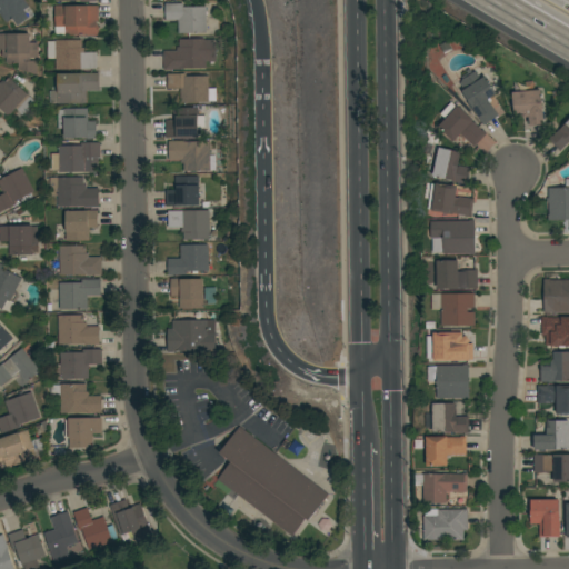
[(23,0),(29,7),(25,10),(29,17),(18,26),(12,19),(7,23),(0,15),(0,0),(23,0)]
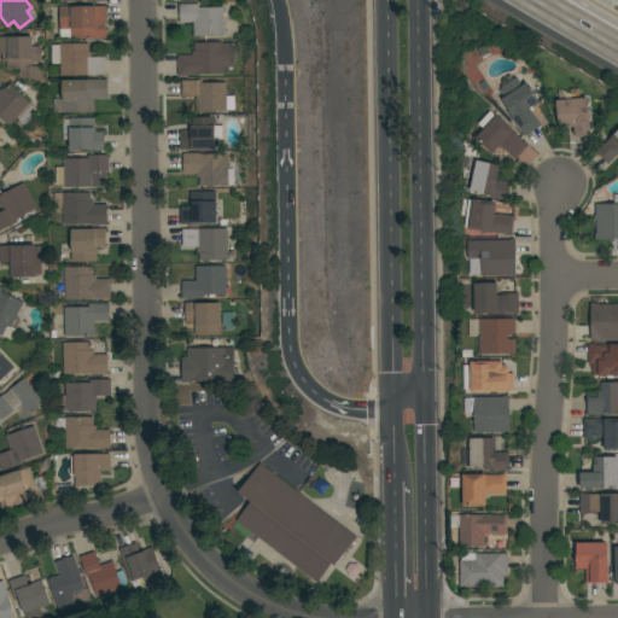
[(199,4),(199,7),(223,7),(225,36),(194,36),(193,22),(180,22),(180,4),(199,4)]
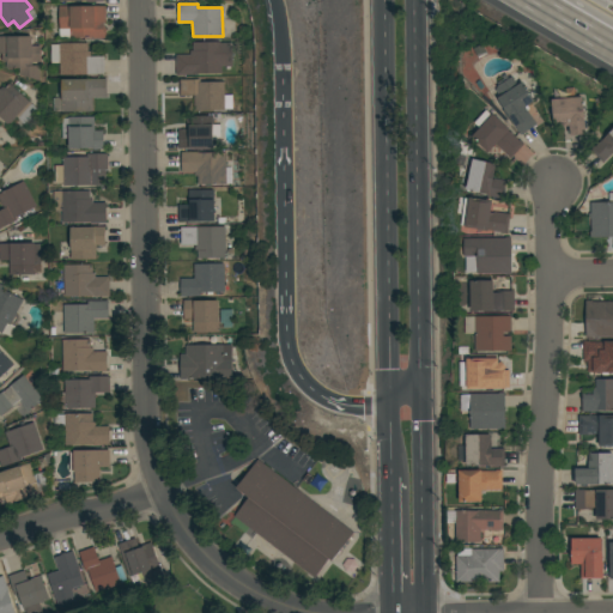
[(70,38),(70,29),(60,29),(59,6),(70,6),(70,7),(105,6),(107,23),(103,23),(103,25),(105,25),(105,38),(70,38)]
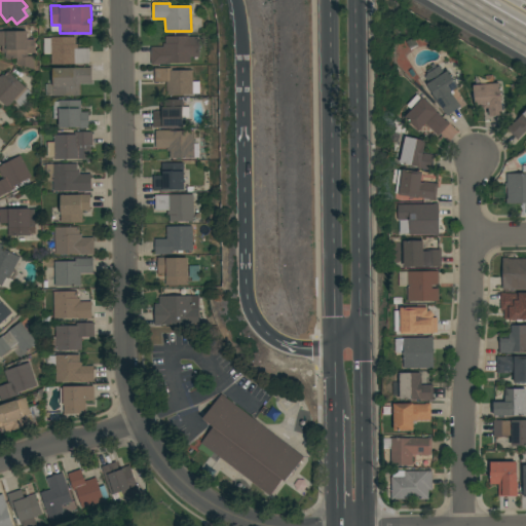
[(6,52),(2,52),(2,46),(0,46),(0,31),(28,31),(28,39),(35,39),(35,53),(28,53),(28,57),(34,57),(34,70),(16,65),(16,59),(8,59),(6,59),(6,52)]
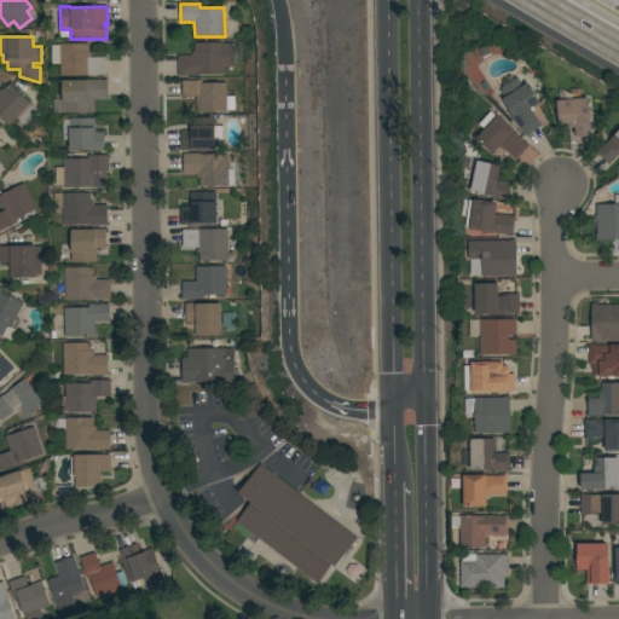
[(178,56),(192,56),(192,51),(195,51),(195,44),(223,42),(223,44),(235,44),(235,67),(224,68),(224,75),(197,75),(197,76),(178,76),(178,56)]
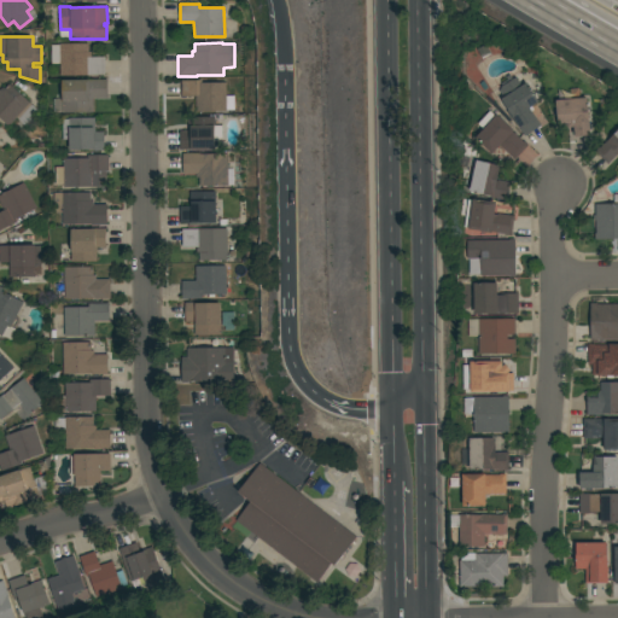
[(60,45),(60,44),(89,44),(89,52),(92,52),(92,57),(106,57),(106,76),(60,76),(60,64),(52,64),(51,45),(60,45)]
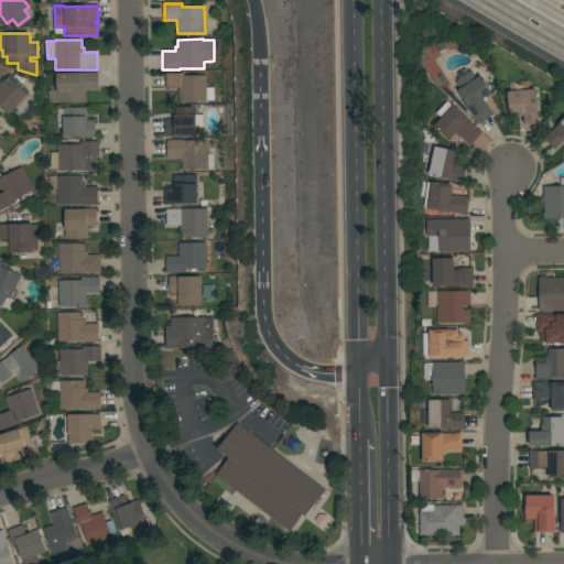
[(472,71),(476,78),(480,76),(492,93),(484,99),(488,107),(489,107),(494,115),(479,125),(475,118),(457,90),(462,88),(457,80),(472,71)]
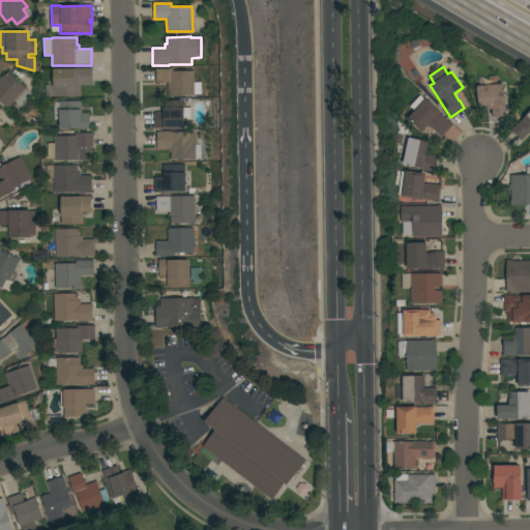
[(54,69),(77,69),(77,68),(92,68),(93,84),(80,84),(80,96),(54,97),(54,69)]
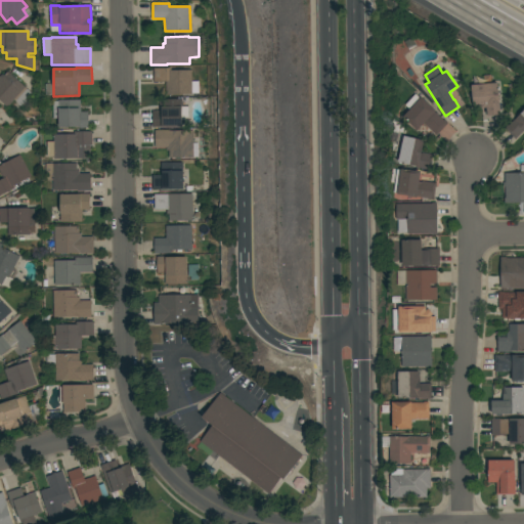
[(154,69),(171,68),(171,71),(191,70),(192,94),(167,95),(166,82),(155,82),(154,69)]
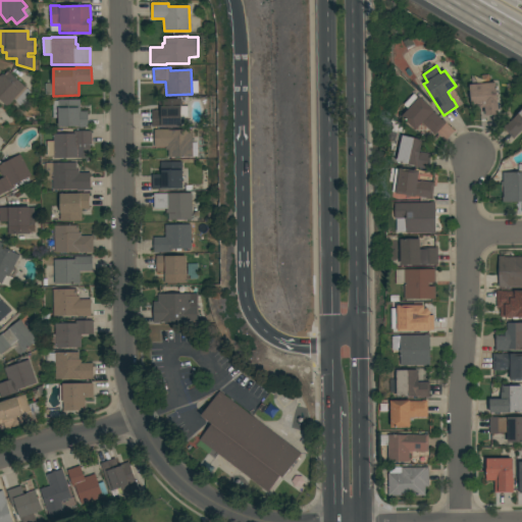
[(0,75),(2,73),(4,75),(8,70),(33,94),(21,106),(14,100),(7,107),(0,100),(0,75)]
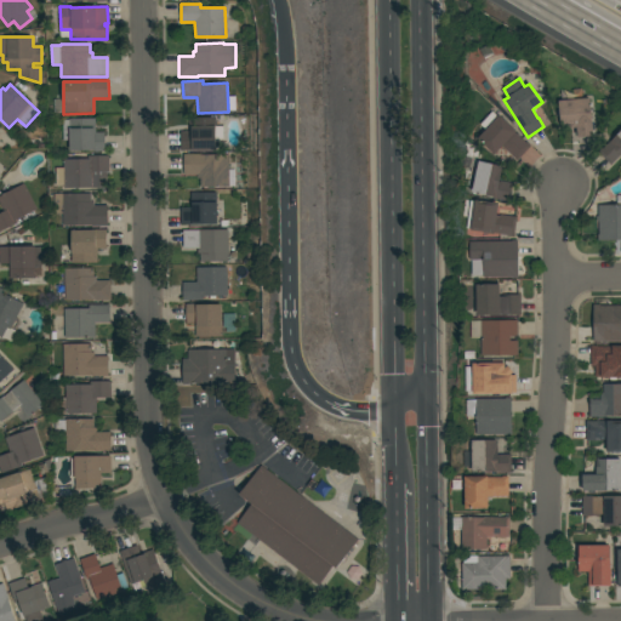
[(585,91),(585,100),(591,98),(592,121),(593,121),(594,137),(570,138),(570,136),(577,135),(576,126),(569,126),(569,125),(560,125),(559,102),(569,101),(569,92),(585,91)]
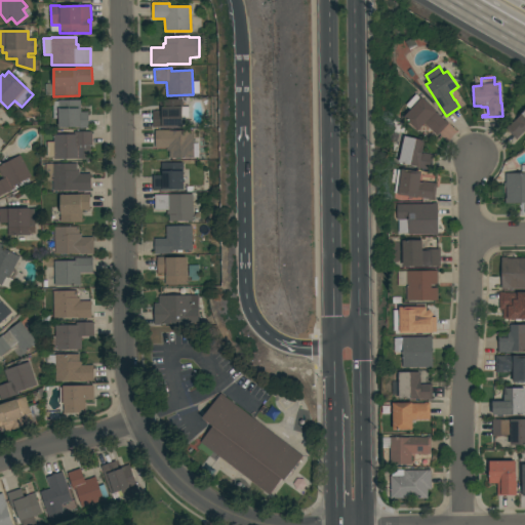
[(425,124),(417,131),(403,117),(421,97),(445,122),(446,121),(449,123),(437,135),(425,124)]
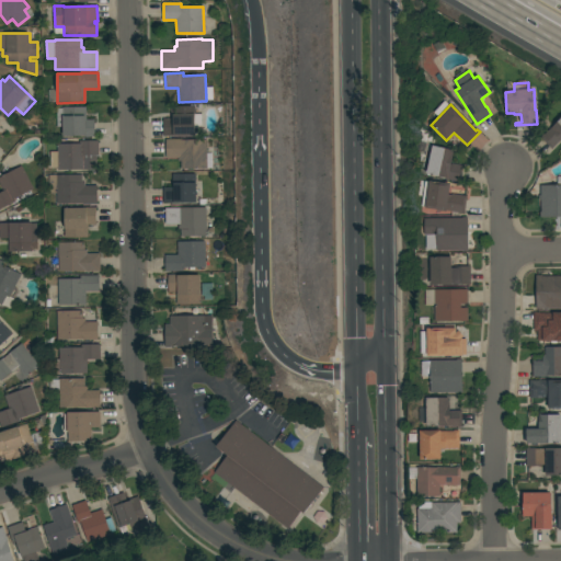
[(171,118),(171,106),(195,106),(195,114),(203,114),(203,126),(195,126),(195,136),(174,135),(174,136),(163,137),(163,118),(171,118)]
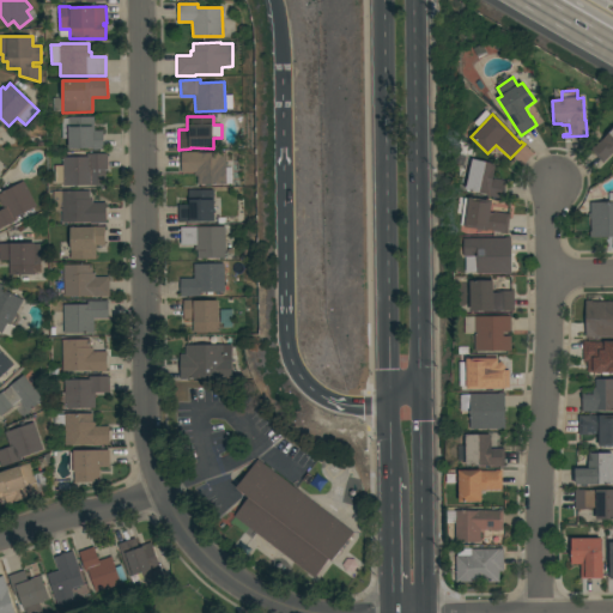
[(92,150),(92,149),(68,149),(68,139),(62,139),(62,119),(68,119),(68,117),(95,117),(95,131),(104,131),(104,150),(92,150)]
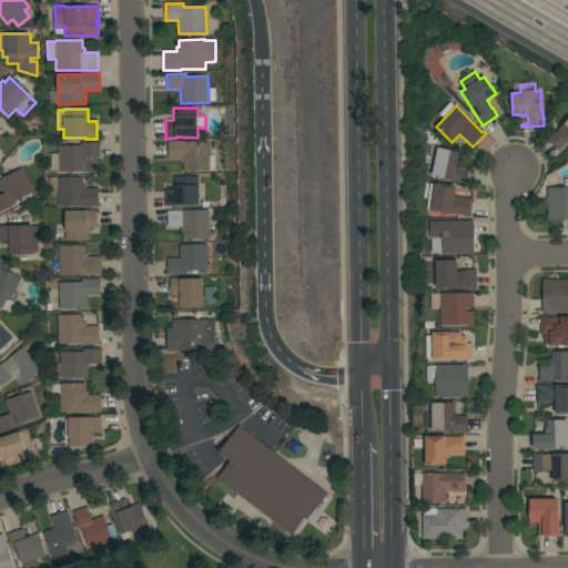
[(567,142),(559,151),(547,139),(550,135),(550,137),(567,119),(567,142)]
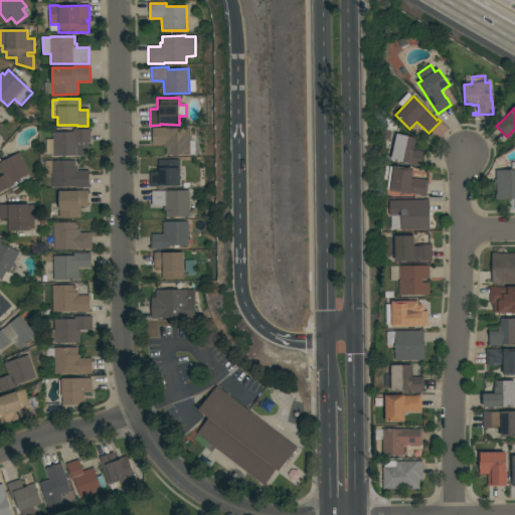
[(167,128),(167,129),(189,129),(190,141),(195,141),(195,155),(166,155),(166,148),(164,148),(164,145),(153,145),(153,128),(167,128)]
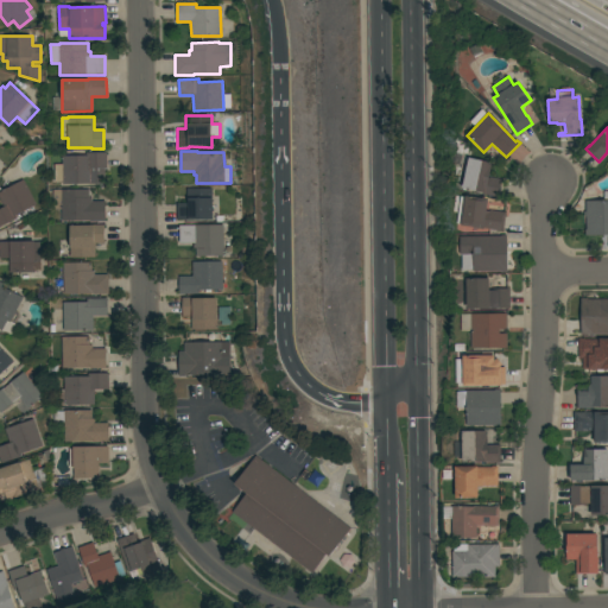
[(107,169),(105,169),(106,183),(63,184),(63,182),(55,182),(55,165),(63,164),(63,157),(86,156),(86,152),(107,152),(107,169)]
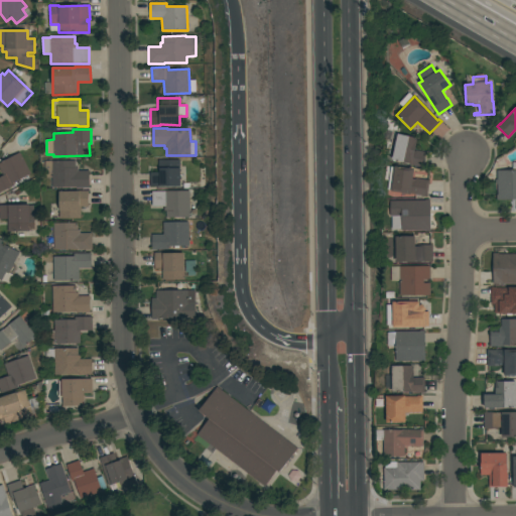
[(397,134),(416,139),(414,150),(425,153),(422,167),(411,165),(411,164),(391,159),(397,134)]
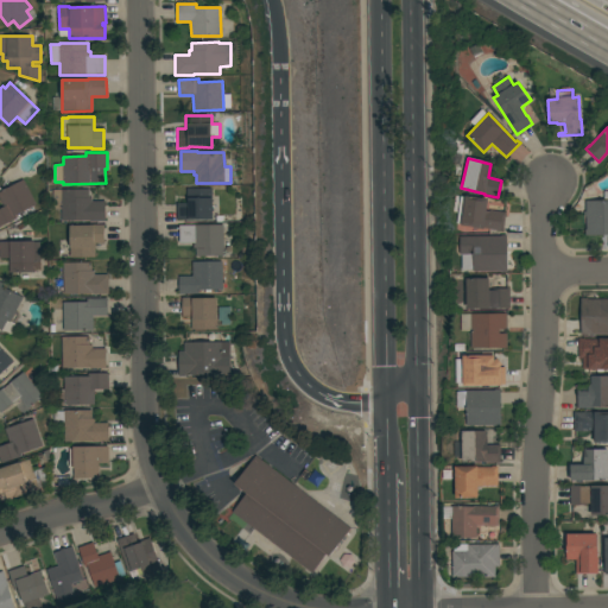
[(37,206),(16,216),(17,219),(0,227),(0,208),(4,207),(0,198),(0,191),(24,179),(37,206)]
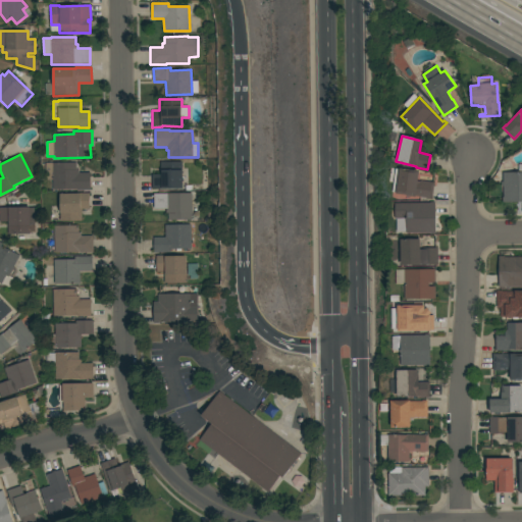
[(46,163),(76,162),(76,169),(79,169),(79,172),(91,172),(91,190),(53,190),(53,179),(46,179),(46,163)]
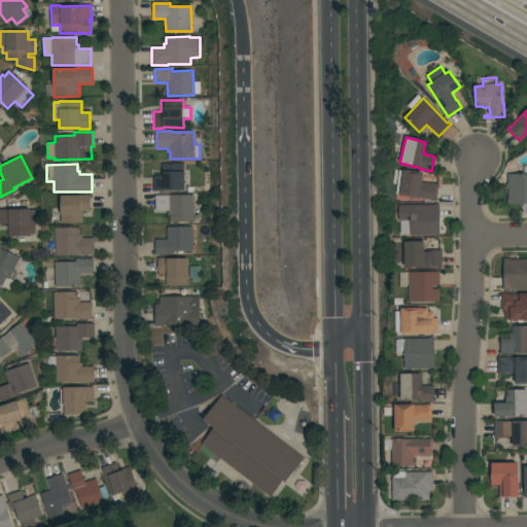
[(153,176),(162,176),(162,164),(184,164),(184,190),(154,190),(153,176)]
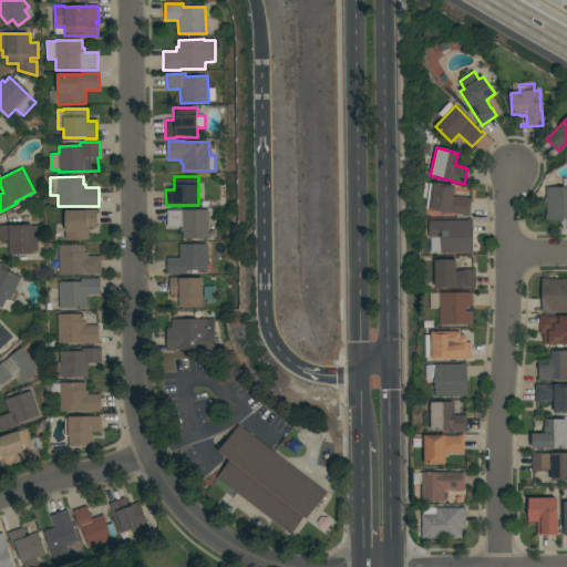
[(566,219),(546,219),(546,214),(547,214),(547,203),(545,203),(545,197),(546,197),(546,187),(564,187),(564,178),(566,178),(566,219)]
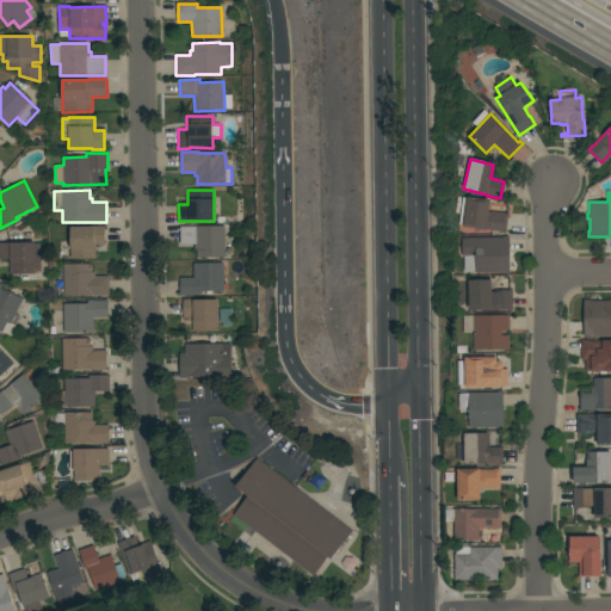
[(506,234),(498,233),(498,232),(463,227),(463,226),(458,224),(462,197),(467,198),(467,197),(483,199),(483,198),(489,199),(488,211),(508,214),(506,234)]
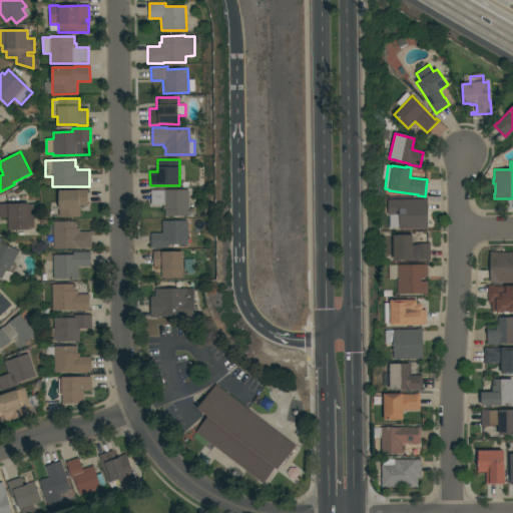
[(88,189),(88,205),(80,205),(81,216),(59,217),(59,190),(88,189)]
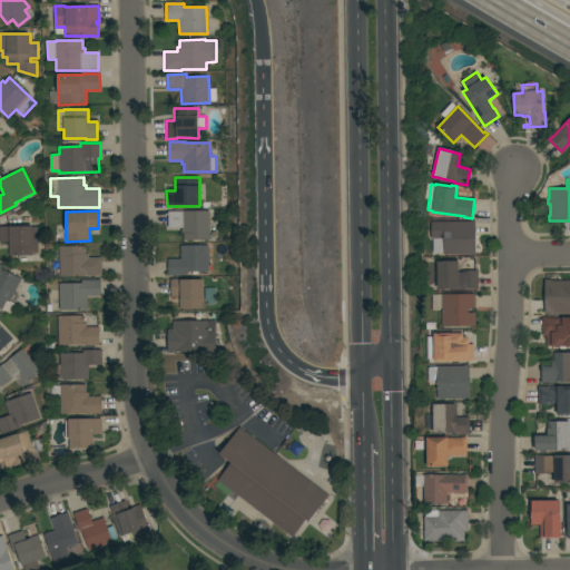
[(209,210),(210,239),(184,241),(184,233),(182,233),(182,227),(168,228),(168,212),(209,210)]
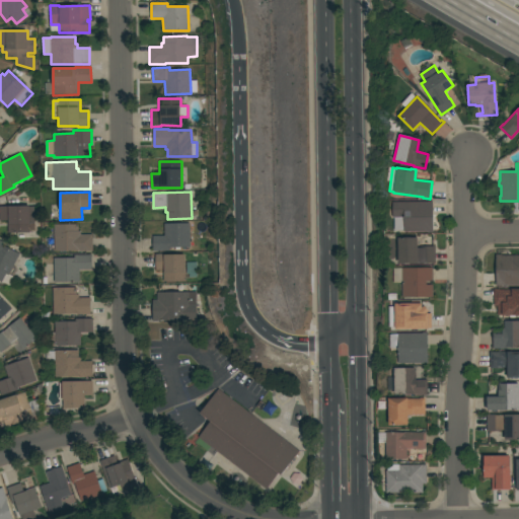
[(433,201),(433,232),(428,232),(402,232),(402,230),(394,230),(394,217),(392,217),(392,202),(428,202),(428,201),(433,201)]
